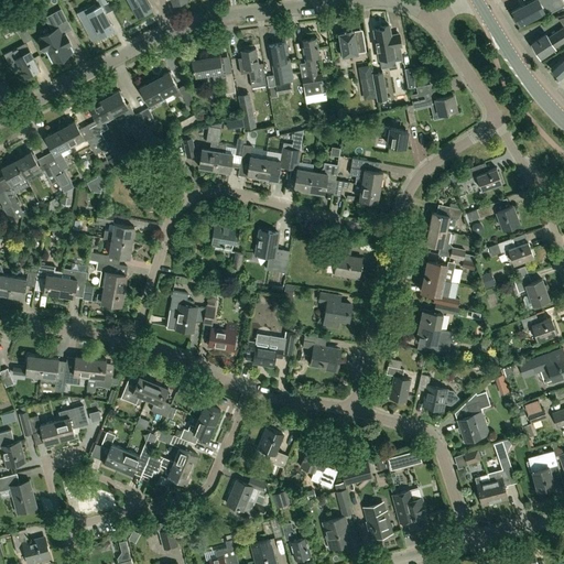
[(145,0),(129,0),(138,14),(151,8),(145,0)]
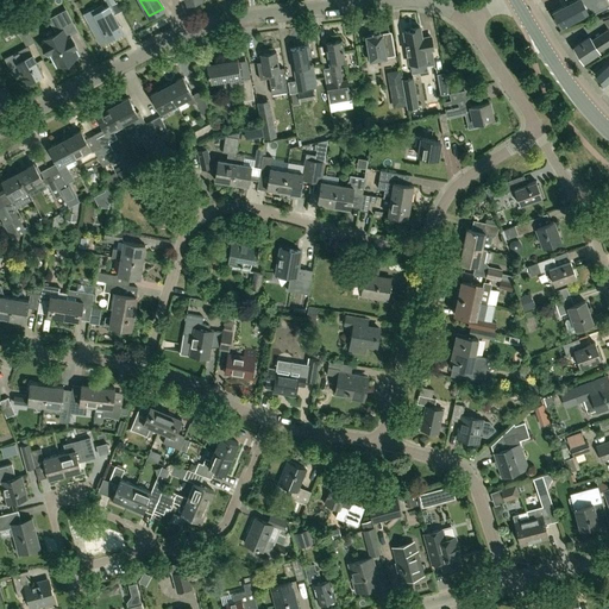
[(573,0),(565,5),(553,11),(560,25),(578,16),(581,19),(601,8),(600,6),(596,0),(573,0)]
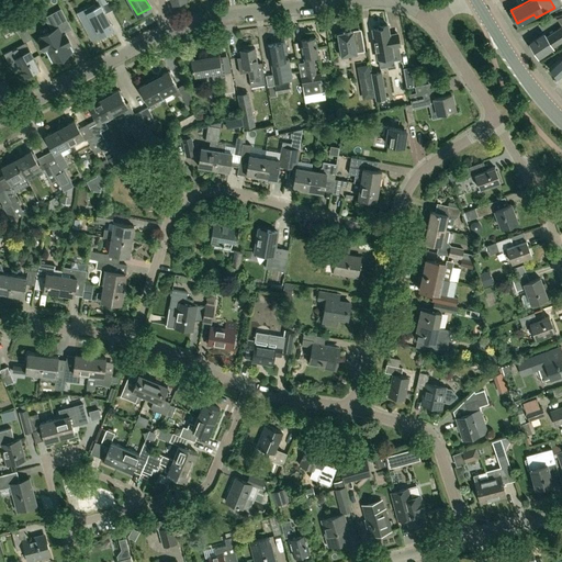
[(91,40),(99,35),(112,27),(101,7),(80,18),(91,40)]
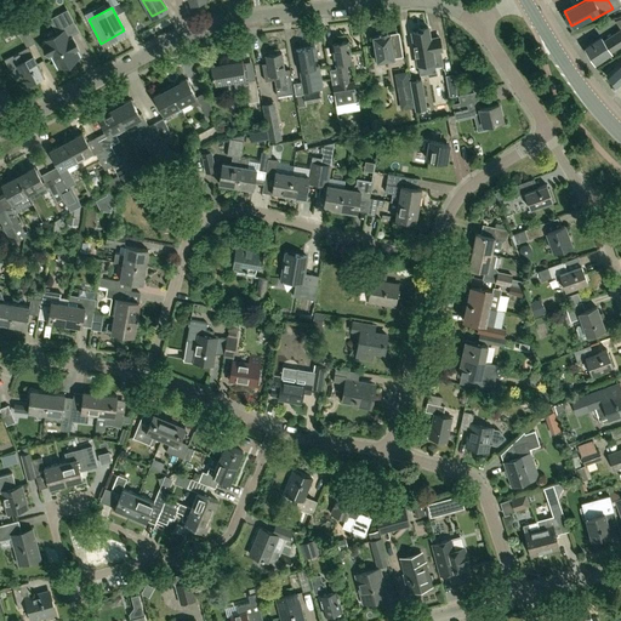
[(51,52),(58,67),(79,56),(75,49),(77,47),(73,38),(70,39),(67,34),(77,29),(67,10),(57,16),(64,30),(57,34),(45,41),(46,43),(44,45),(49,53),(51,52)]
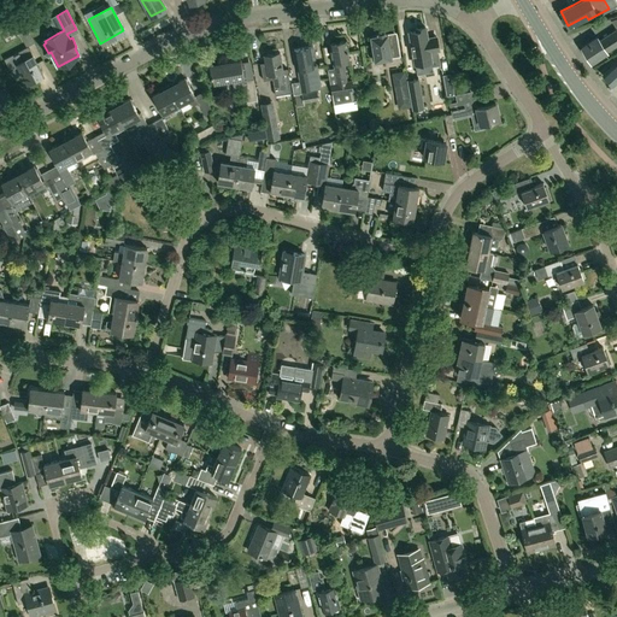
[(409,29),(415,62),(432,58),(432,63),(440,62),(438,47),(439,47),(436,34),(427,36),(425,24),(416,25),(416,28),(409,29)]
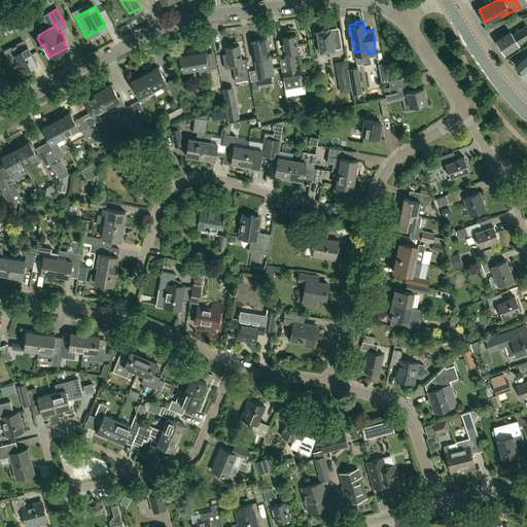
[(22,23),(15,26),(23,39),(29,36),(22,23)]
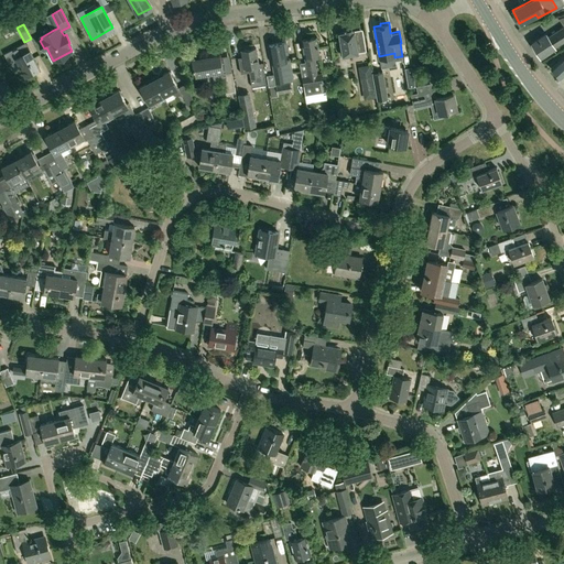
[(541,56),(563,41),(563,25),(549,36),(546,33),(531,42),(541,56)]
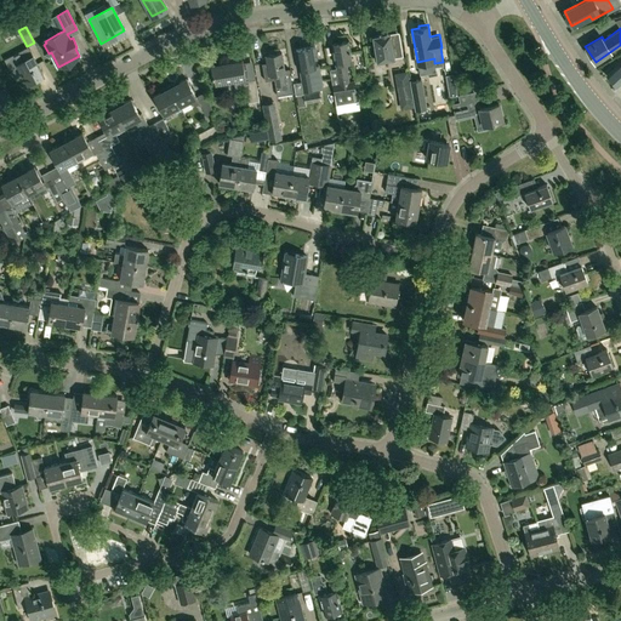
[(387,34),(387,32),(380,33),(380,35),(372,36),(374,46),(372,47),(374,52),(376,55),(377,61),(393,58),(393,56),(402,55),(399,39),(391,40),(389,33),(387,34)]
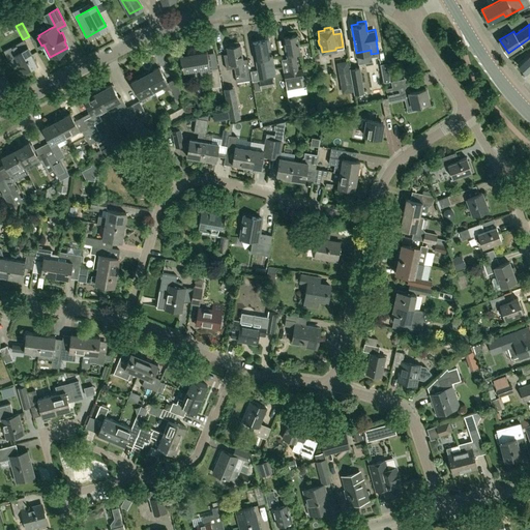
[(297,70),(296,65),(294,53),(299,53),(296,34),(283,37),(288,66),(289,71),(284,72),(287,89),(302,86),(300,78),(302,78),(301,69),(297,70)]
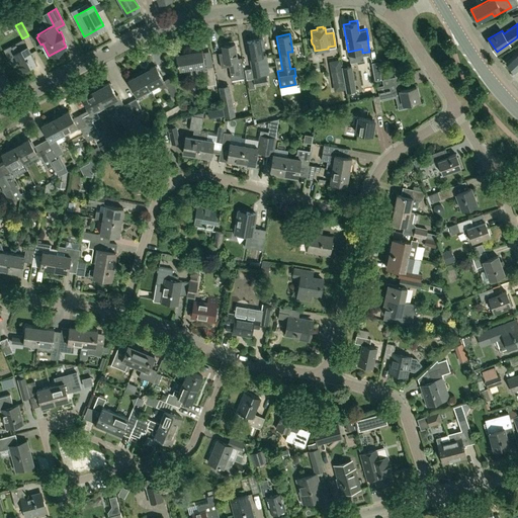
[(18,48),(6,54),(12,66),(19,62),(22,69),(35,62),(23,39),(16,44),(18,48)]
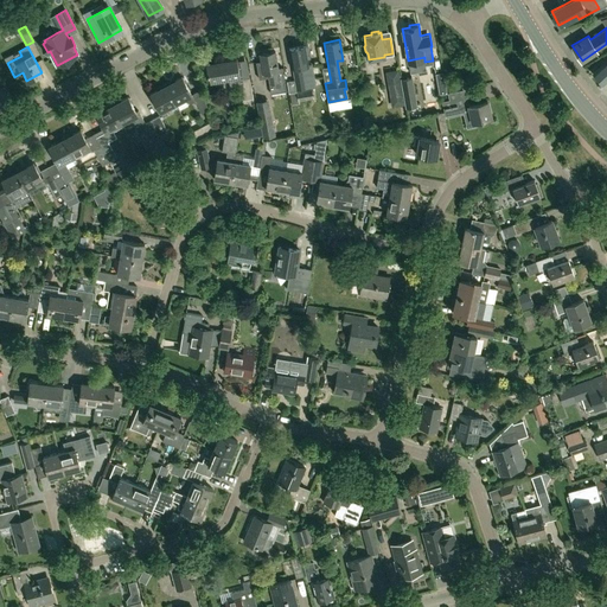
[(305,46),(289,49),(294,80),(296,89),(315,85),(312,64),(308,65),(306,55),(308,53),(307,46),(305,46)]
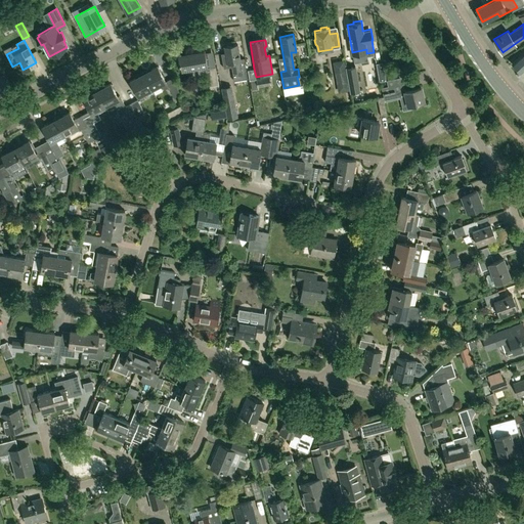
[(239,58),(237,44),(223,46),(224,52),(221,53),(223,68),(231,67),(233,80),(247,77),(244,57),(239,58)]
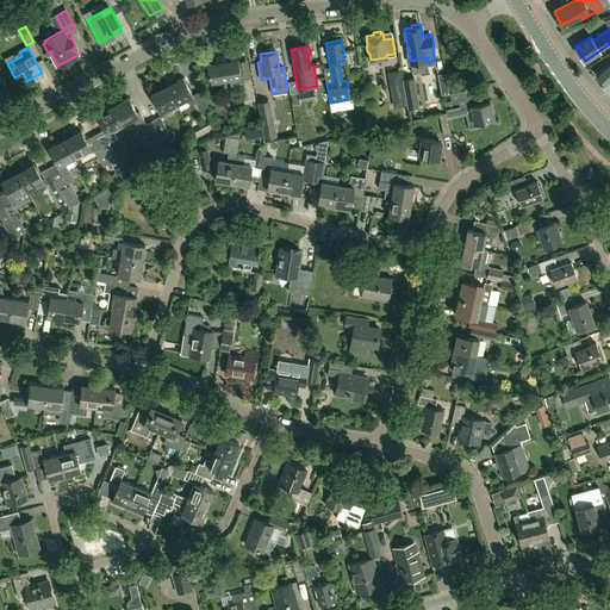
[(226,62),(206,66),(209,75),(210,75),(211,82),(229,79),(231,91),(242,88),(244,100),(255,99),(250,78),(241,79),(238,62),(237,57),(225,60),(226,62)]
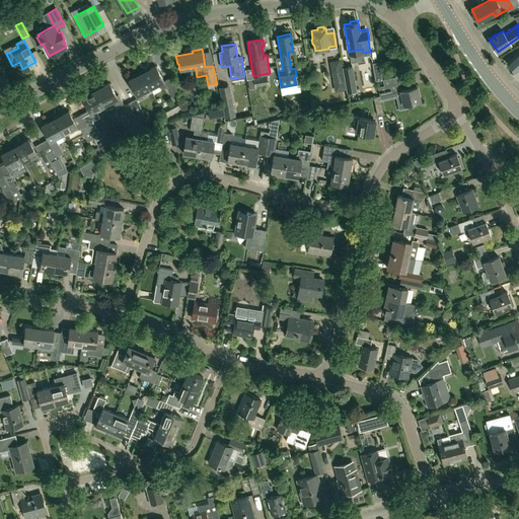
[(518,50),(507,62),(516,72),(518,68),(518,50)]
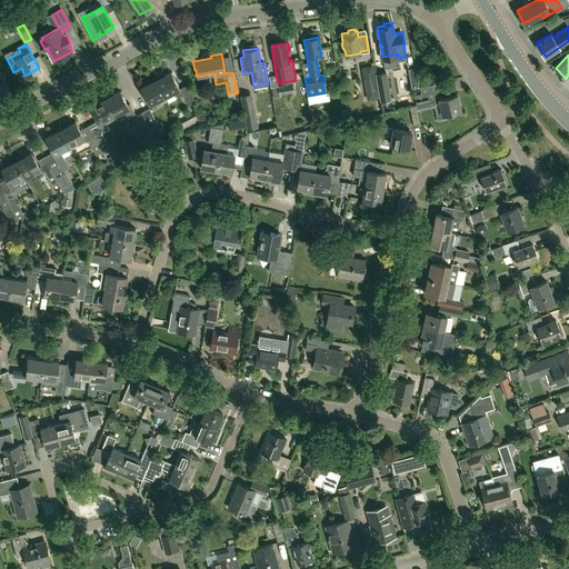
[(375,71),(373,65),(361,67),(367,100),(379,98),(375,71)]
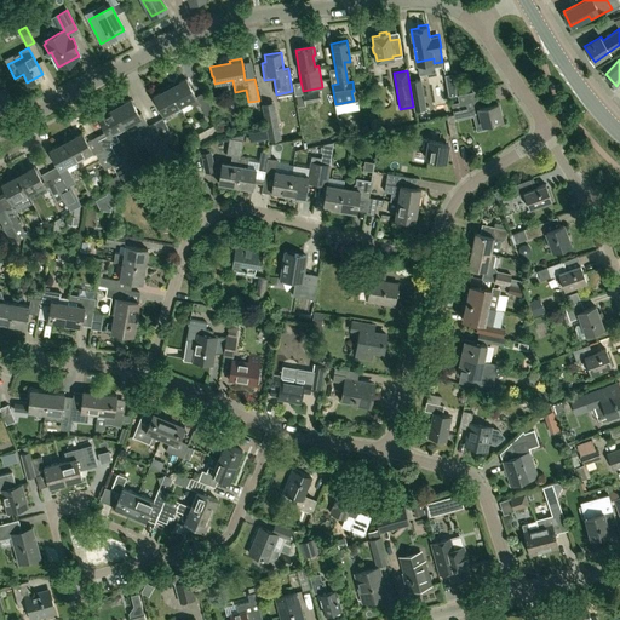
[(457,95),(453,73),(445,75),(448,96),(457,95)]
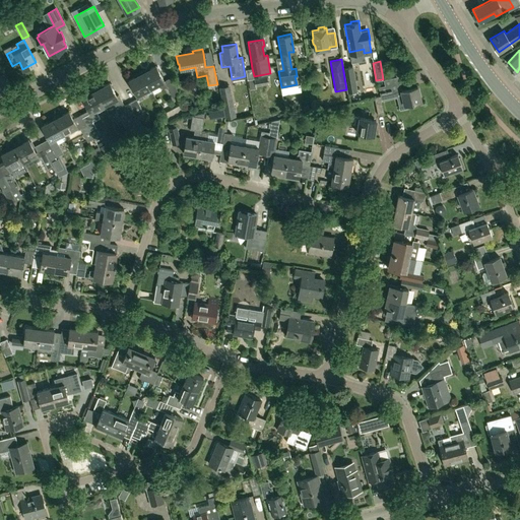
[(164,81),(154,66),(141,73),(149,88),(158,84),(160,87),(164,88),(167,86),(172,96),(178,94),(173,79),(165,83),(164,81)]
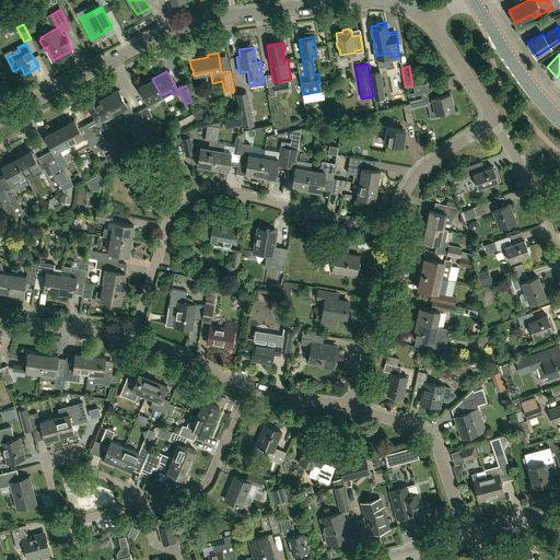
[(375,98),(384,96),(380,71),(370,73),(375,98)]
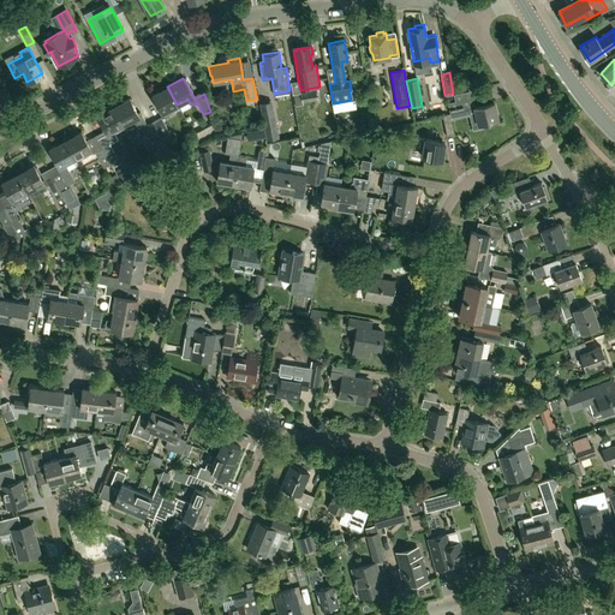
[(166,111),(177,105),(167,87),(150,95),(161,114),(162,113),(165,118),(168,115),(166,111)]
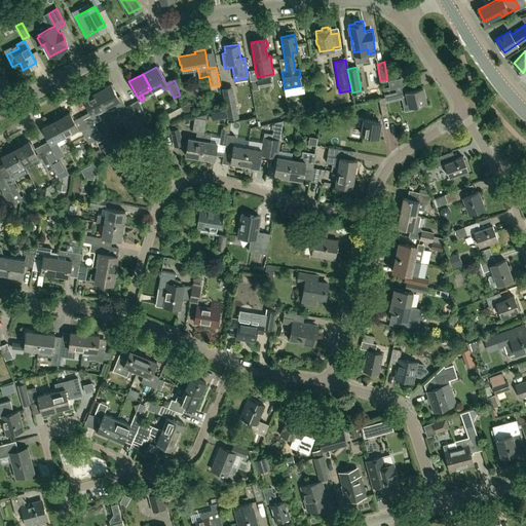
[(257,79),(251,80),(253,90),(259,89),(259,87),(271,85),(270,76),(257,78),(257,79)]
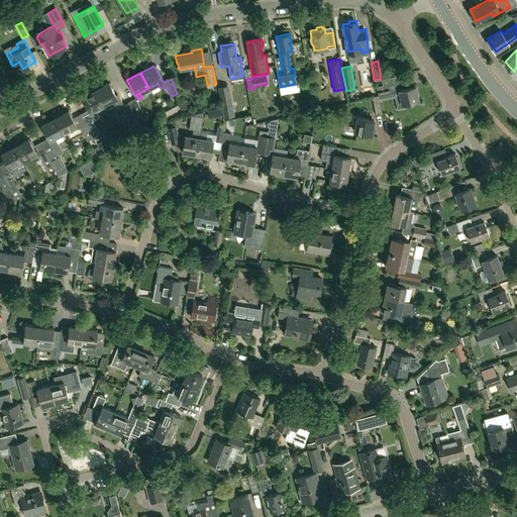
[(378,92),(396,88),(393,76),(381,79),(383,85),(377,86),(378,92)]
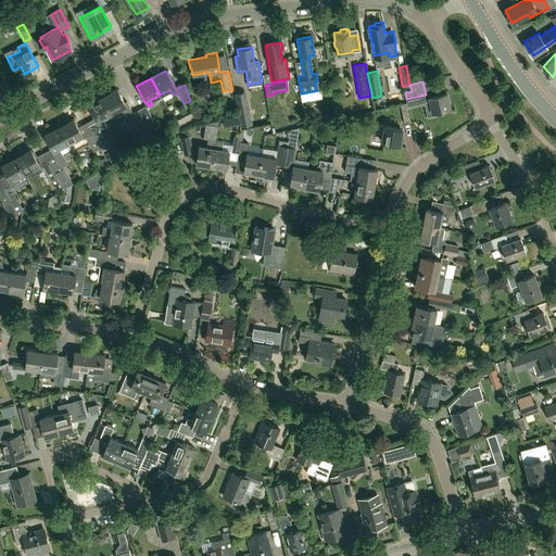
[(117,88),(102,97),(105,102),(112,113),(119,109),(125,121),(129,122),(136,118),(140,127),(147,124),(139,109),(133,112),(127,101),(125,102),(117,88)]
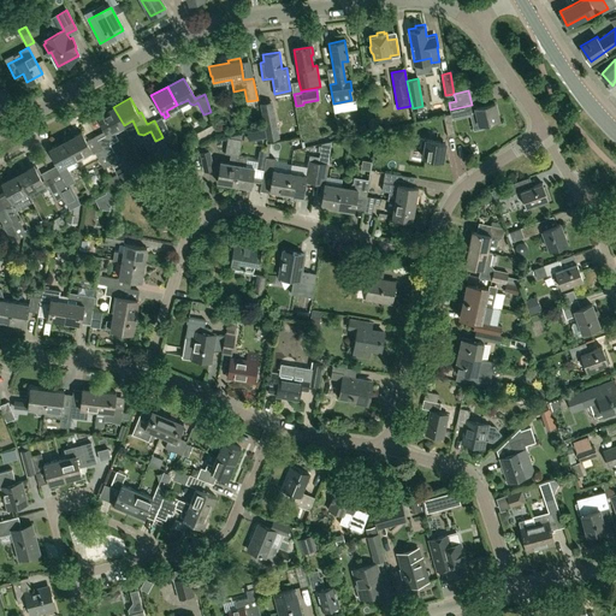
[(266,141),(279,137),(272,101),(259,104),(266,141)]
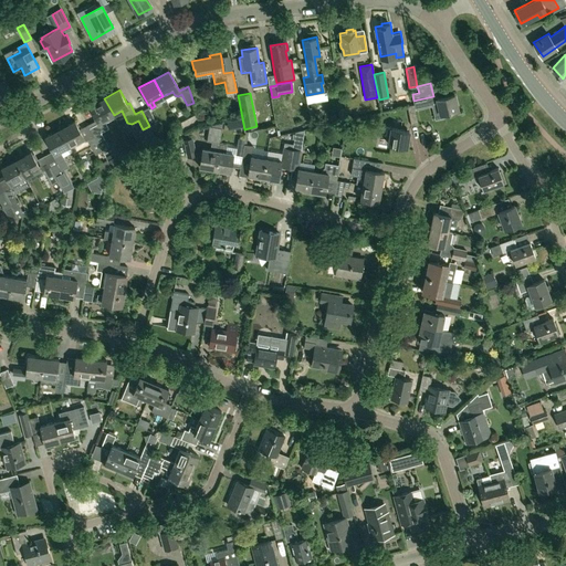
[(444,114),(458,109),(454,94),(437,98),(436,96),(430,97),(436,119),(446,117),(444,114)]
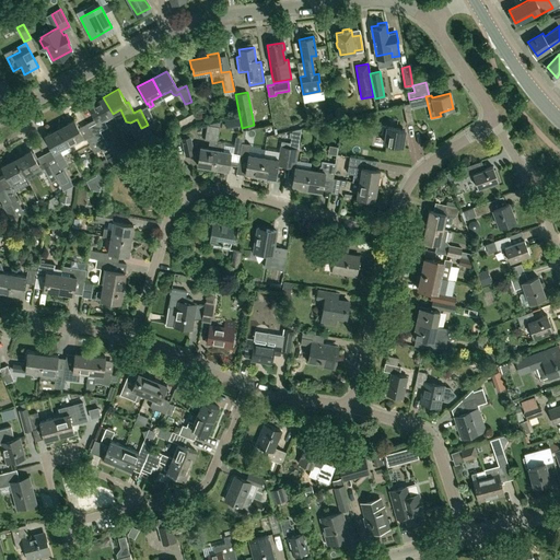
[(97,121),(89,126),(93,135),(100,131),(108,127),(103,118),(113,114),(106,103),(103,97),(102,95),(94,100),(95,101),(89,105),(97,121)]
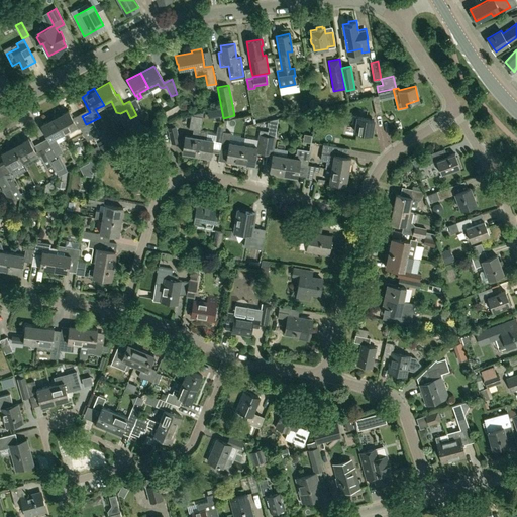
[(372,96),(376,114),(382,113),(378,95),(372,96)]
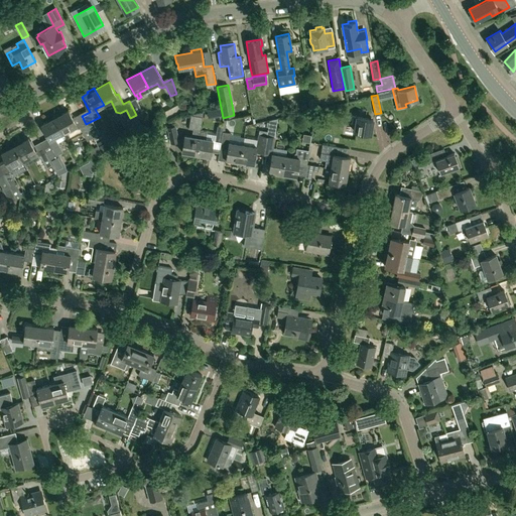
[(135,98),(129,101),(136,115),(142,111),(135,98)]
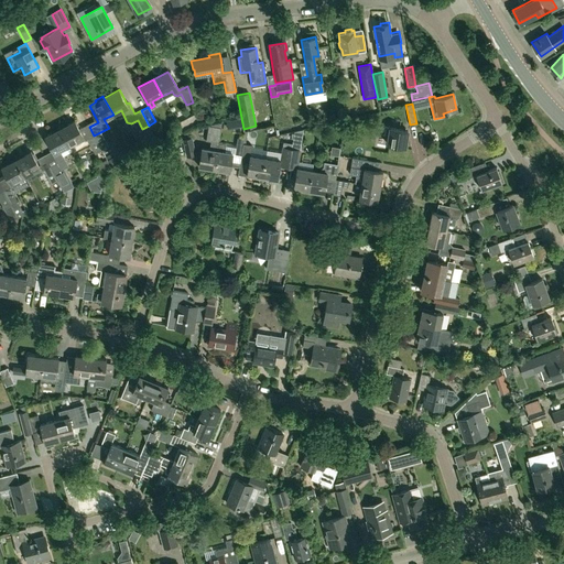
[(196,115),(182,120),(184,126),(199,120),(196,115)]
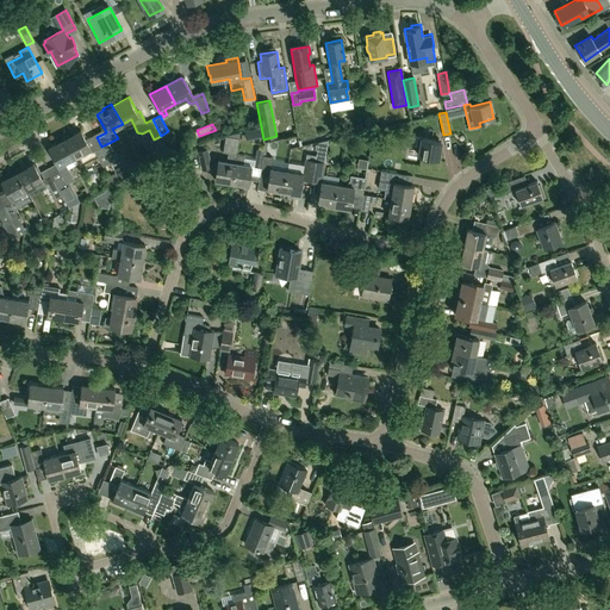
[(81,130),(66,138),(75,157),(79,163),(95,155),(93,148),(91,149),(87,142),(81,130)]
